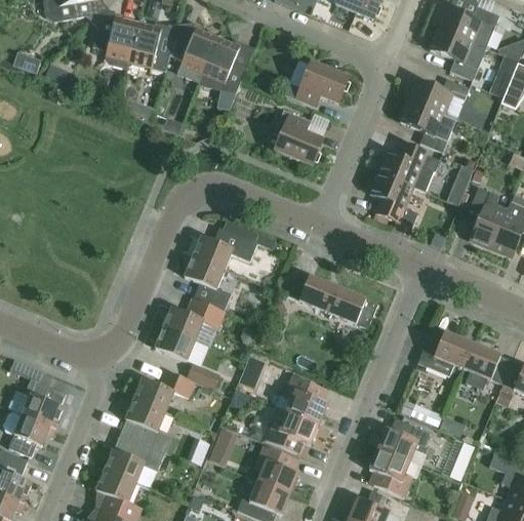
[(45,0),(44,1),(47,15),(54,21),(86,14),(94,8),(92,0),(45,0)]
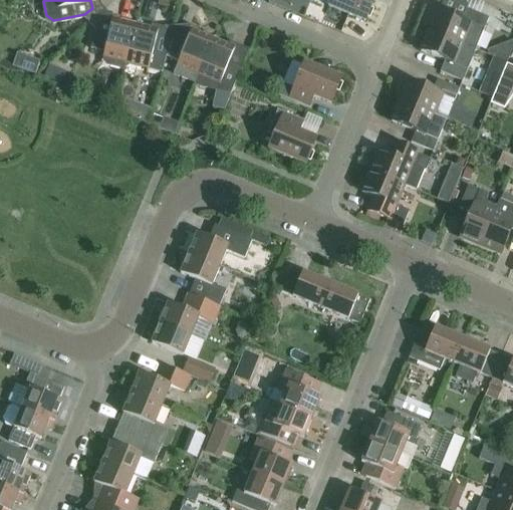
[(365,18),(372,0),(329,0),(328,3),(365,18)]
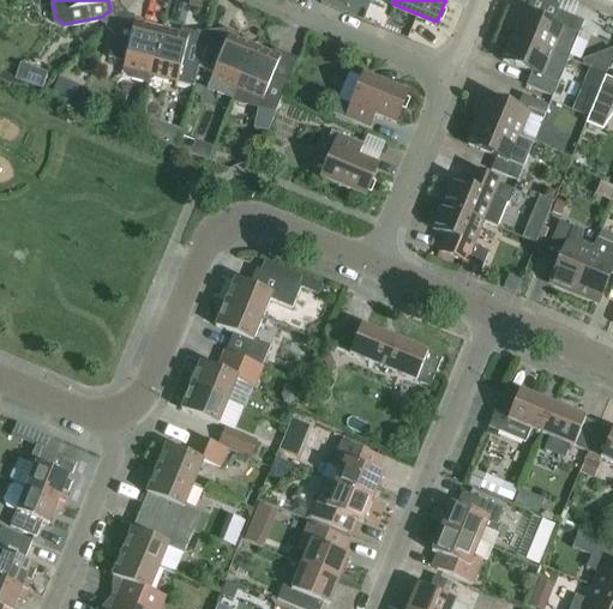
[(512,32),(552,48),(552,49),(569,55),(584,17),(571,12),(558,6),(552,19),(523,7),(512,32)]
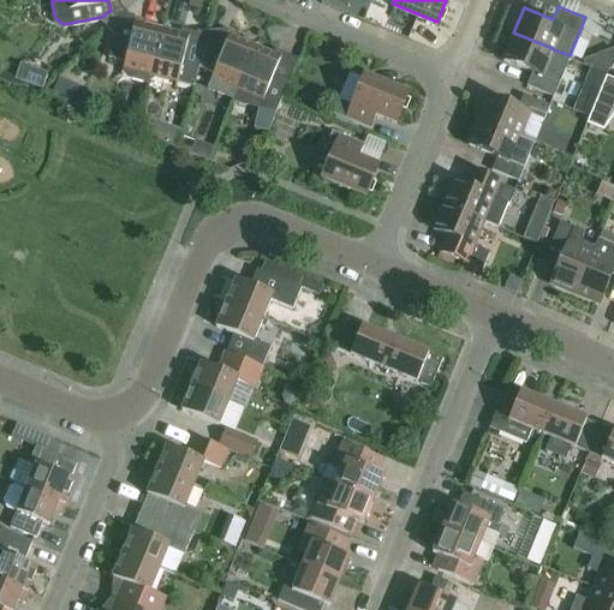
[(150,72),(162,25),(135,18),(133,23),(124,21),(114,30),(108,54),(125,58),(123,65),(129,76),(149,81),(151,72),(150,72)]
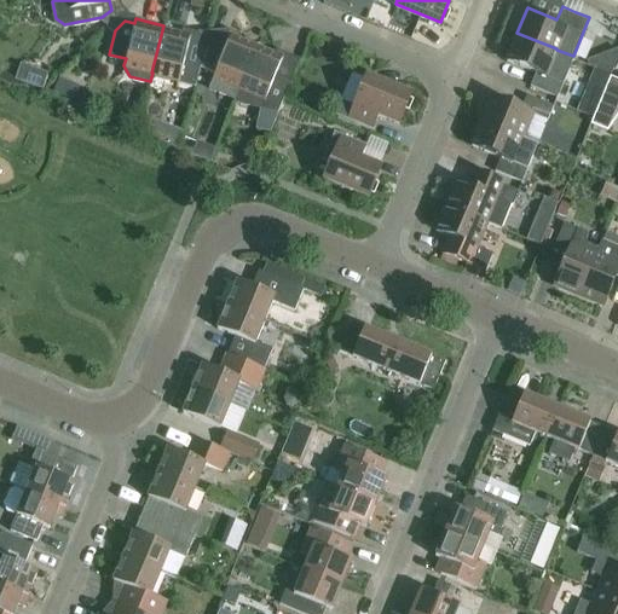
[(151,73),(152,73),(196,84),(200,64),(206,42),(206,40),(204,42),(189,38),(190,32),(163,25),(151,73)]
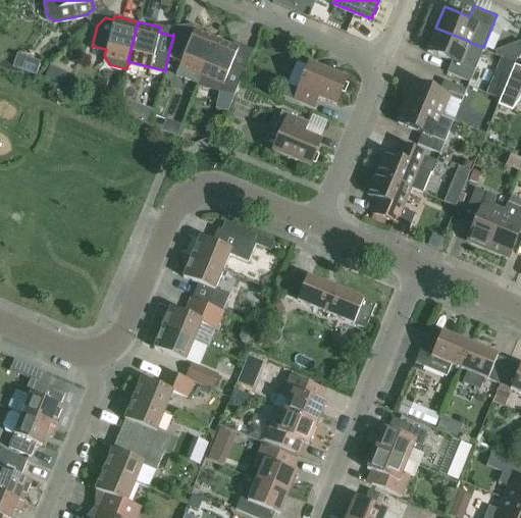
[(168,54),(181,59),(175,72),(197,82),(201,73),(216,36),(195,27),(192,33),(175,26),(173,34),(173,36),(168,54)]
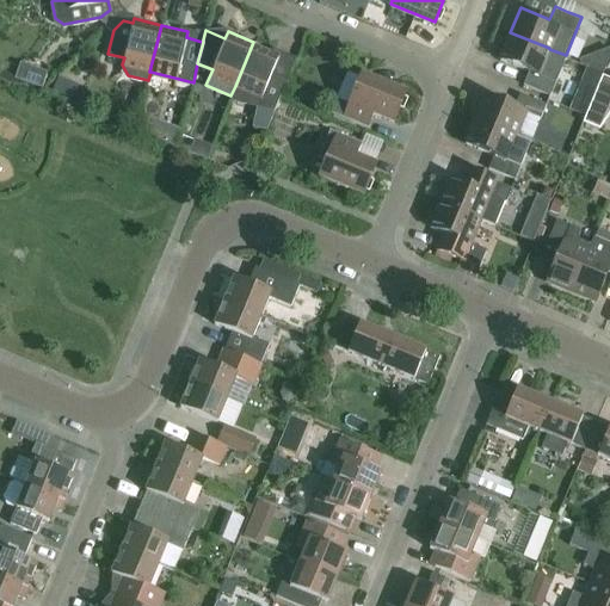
[(549,49),(549,48),(510,32),(500,56),(529,68),(523,81),(550,92),(555,79),(540,73),(549,49)]
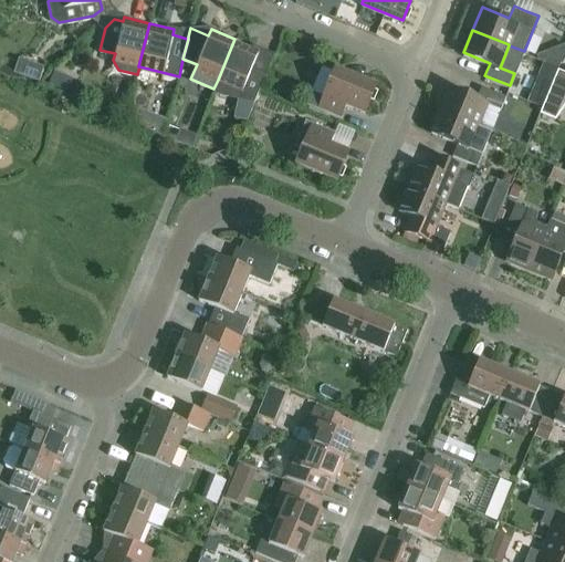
[(218,80),(213,89),(213,90),(254,99),(272,56),(259,51),(259,49),(234,39),(218,80)]
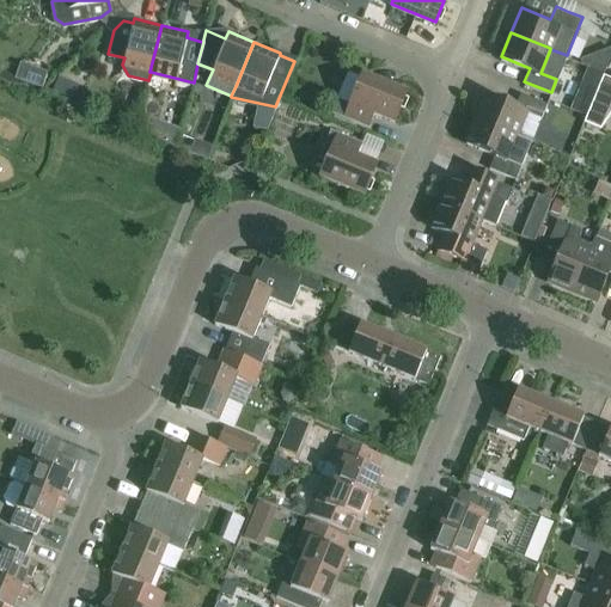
[(20,60),(16,75),(43,85),(48,69),(20,60)]
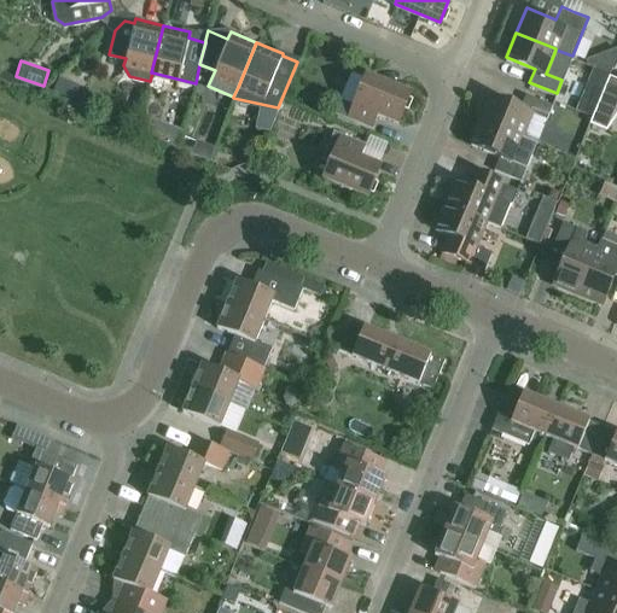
[(399,121),(411,91),(366,73),(354,103),(341,97),(335,111),(372,127),(378,112),(399,121)]
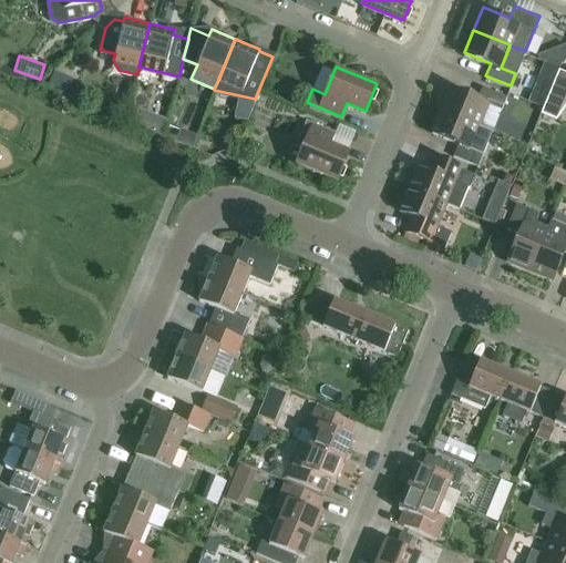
[(565,69),(559,67),(541,111),(556,116),(565,102),(565,69)]
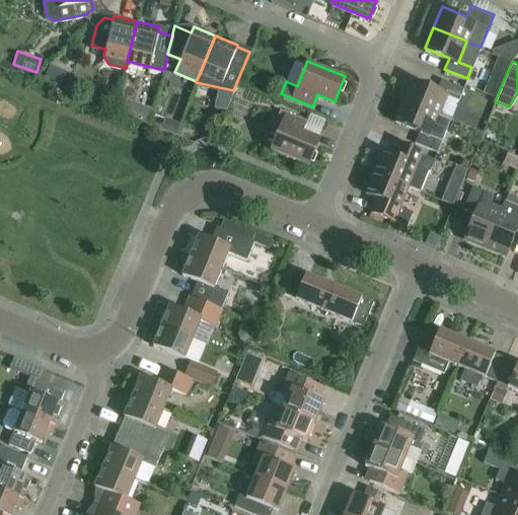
[(50,62),(45,74),(56,79),(61,67),(50,62)]
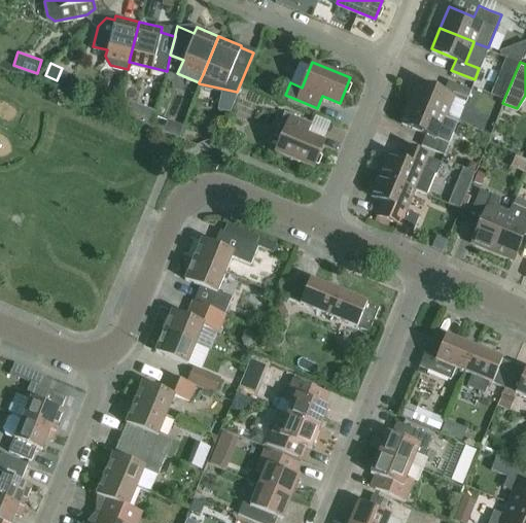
[(405,66),(396,83),(406,89),(415,70),(405,66)]
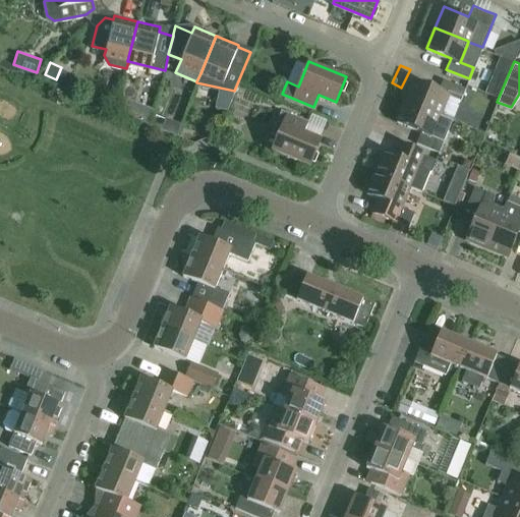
[(405,99),(439,113),(448,93),(461,98),(466,87),(443,77),(439,89),(414,78),(405,99)]
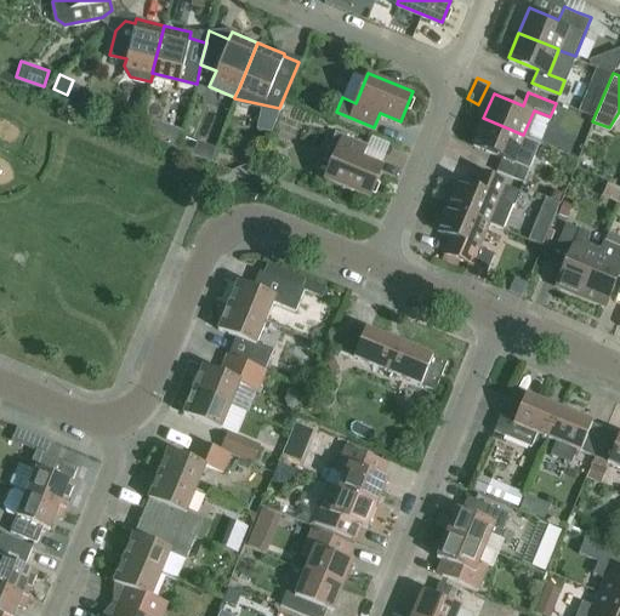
[(539,141),(523,135),(483,118),(473,143),(502,155),(496,169),(523,180),(539,141)]
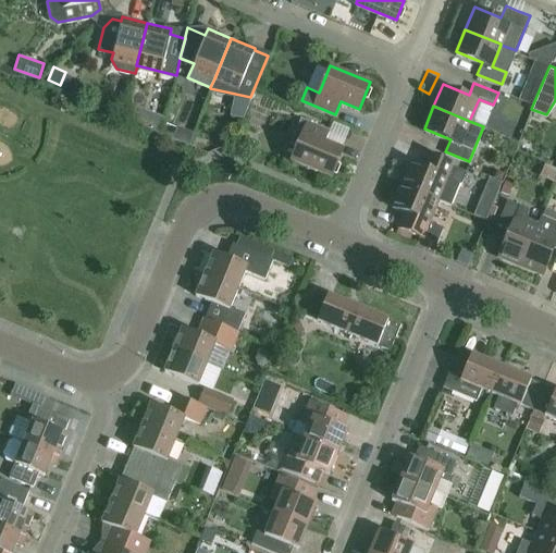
[(292,158),(332,175),(343,147),(324,139),(330,127),(301,117),(293,137),(299,140),(292,158)]
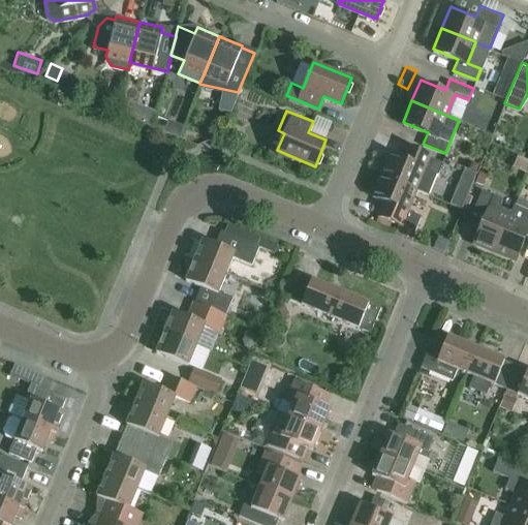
[(442,160),(431,156),(432,153),(407,143),(401,157),(391,152),(381,174),(415,187),(428,192),(436,172),(438,173),(442,160)]
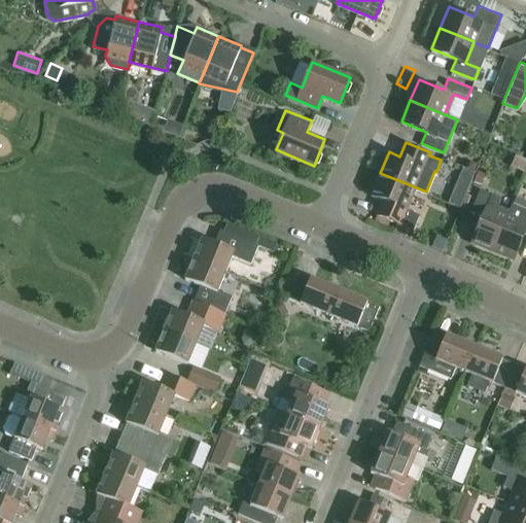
[(469,158),(466,166),(475,169),(478,161),(469,158)]
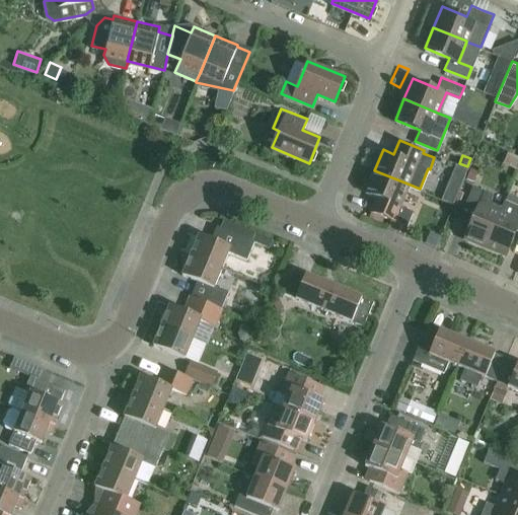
[(456,162),(453,170),(456,171),(464,174),(467,167),(456,162)]
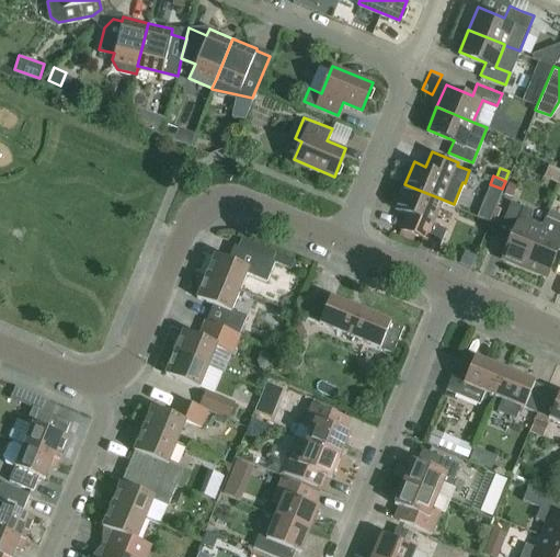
[(509,179),(504,191),(513,194),(517,182),(509,179)]
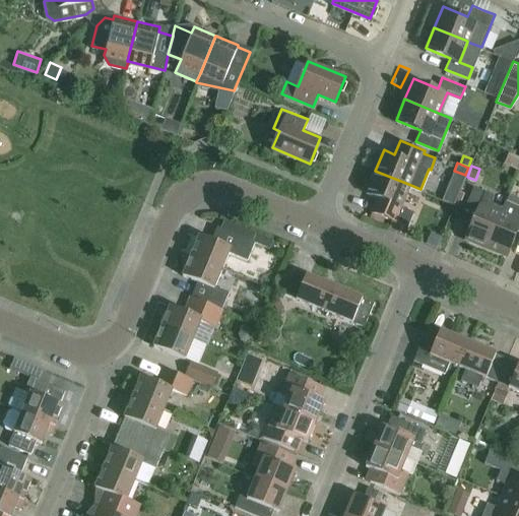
[(408,184),(375,171),(366,191),(377,195),(371,209),(373,210),(386,215),(394,219),(407,224),(413,210),(400,204),(408,184)]
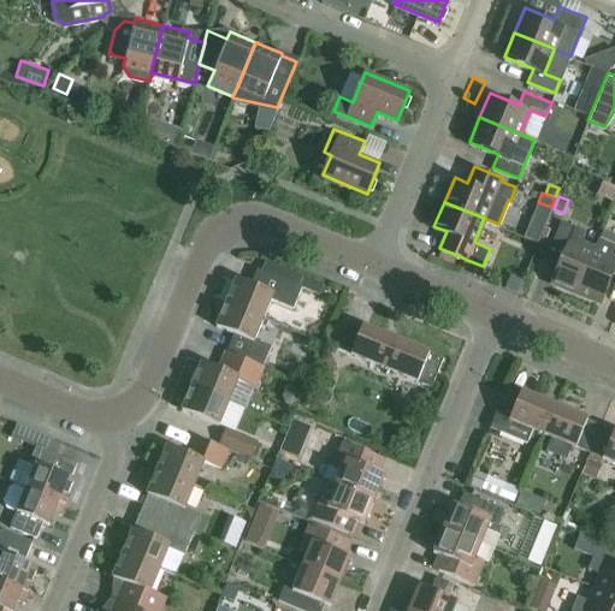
[(551,280),(577,290),(596,241),(587,237),(585,229),(561,218),(550,245),(563,250),(551,280)]
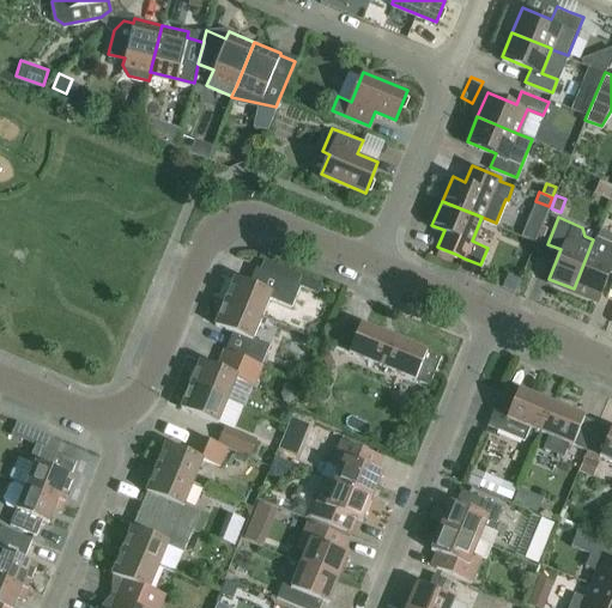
[(611,241),(595,235),(593,239),(574,289),(598,299),(610,269),(611,271),(611,241)]
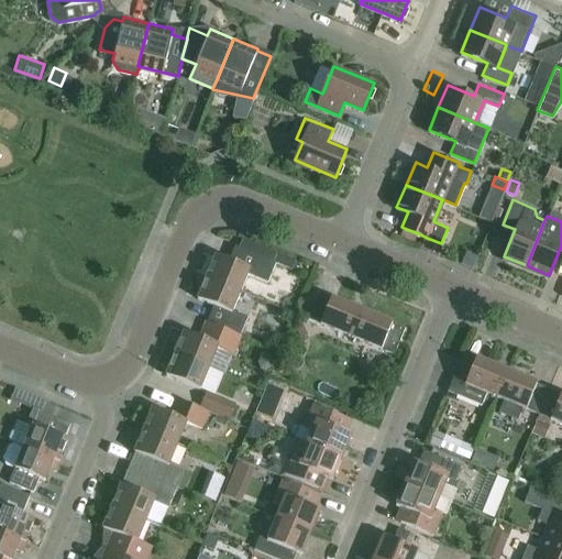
[(207,274),(241,288),(248,272),(267,280),(276,260),(235,243),(230,258),(216,252),(207,274)]
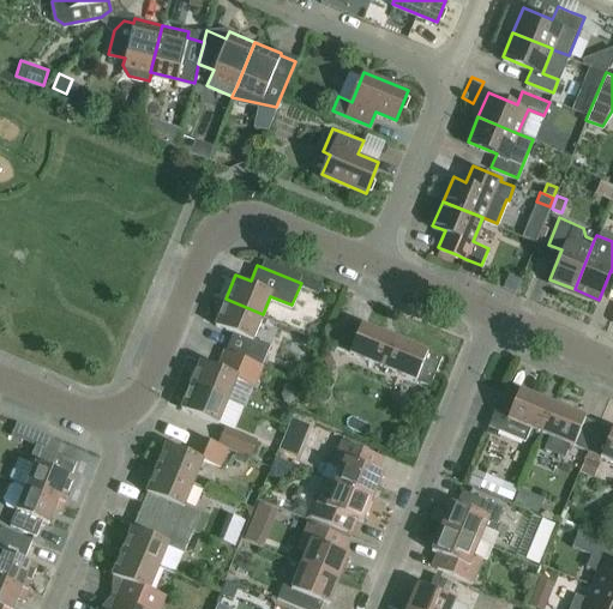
[(510,271),(504,284),(516,289),(521,276),(510,271)]
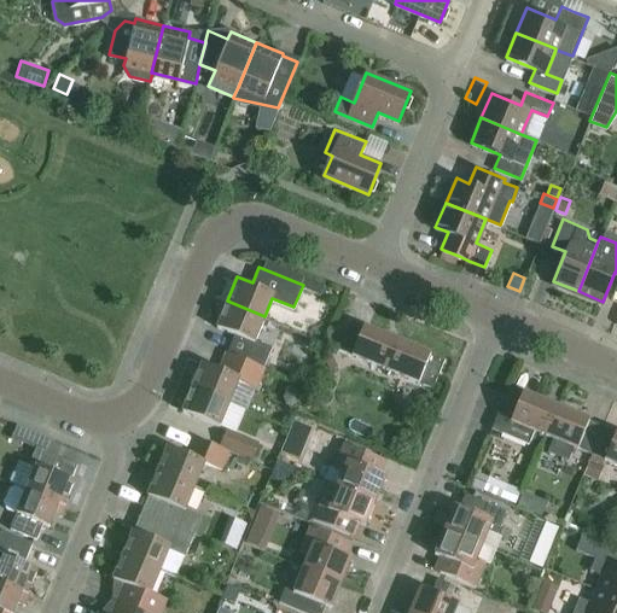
[(230,351),(263,366),(265,366),(273,345),(255,338),(265,316),(227,301),(217,325),(237,333),(230,351)]
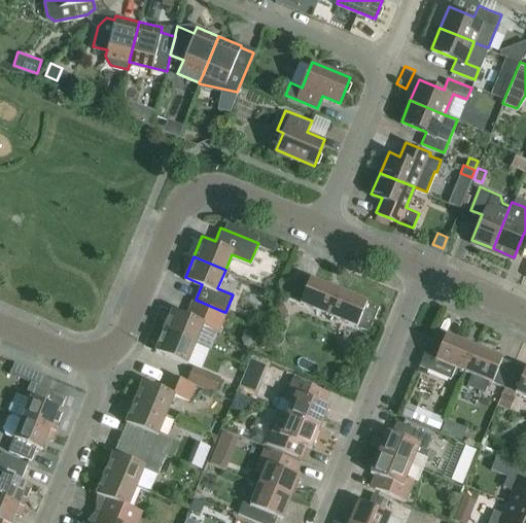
[(379,305),(339,288),(299,271),(288,295),(369,329),(379,305)]
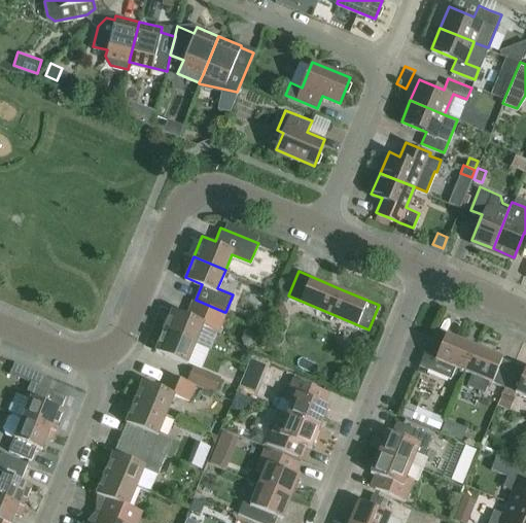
[(164,327),(196,341),(203,323),(217,329),(224,312),(196,300),(194,299),(187,314),(172,307),(164,327)]
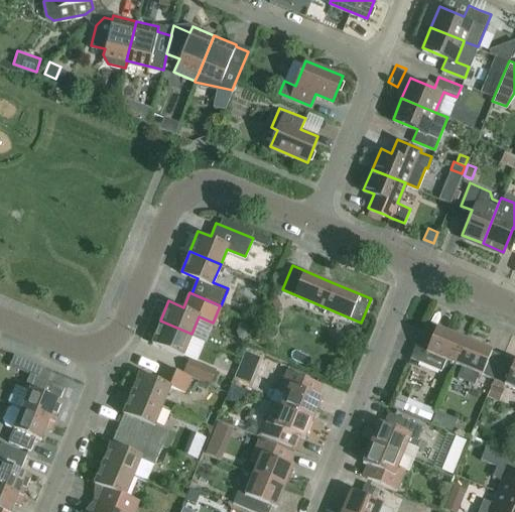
[(191,334),(160,321),(152,341),(183,354),(191,334)]
